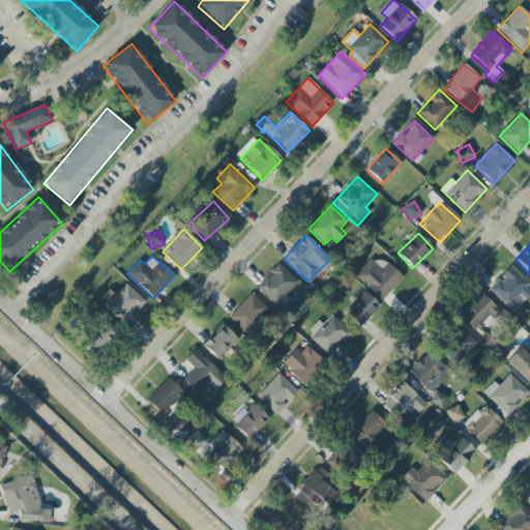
[(387,263),(381,269),(370,259),(354,276),(381,301),(403,277),(387,263)]
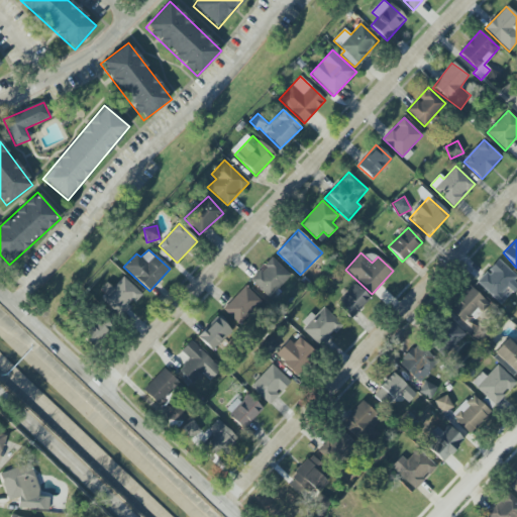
[(291,276),(272,257),(249,280),(269,298),(291,276)]
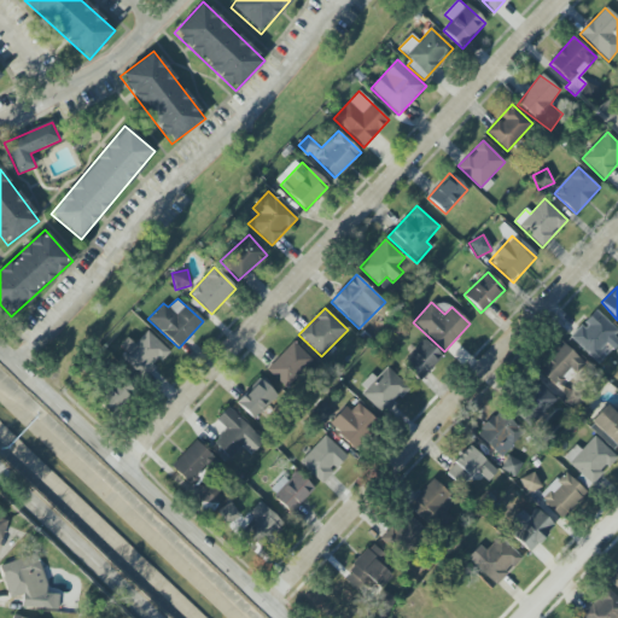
[(596,361),(617,337),(617,333),(594,312),(582,325),(570,337),(596,361)]
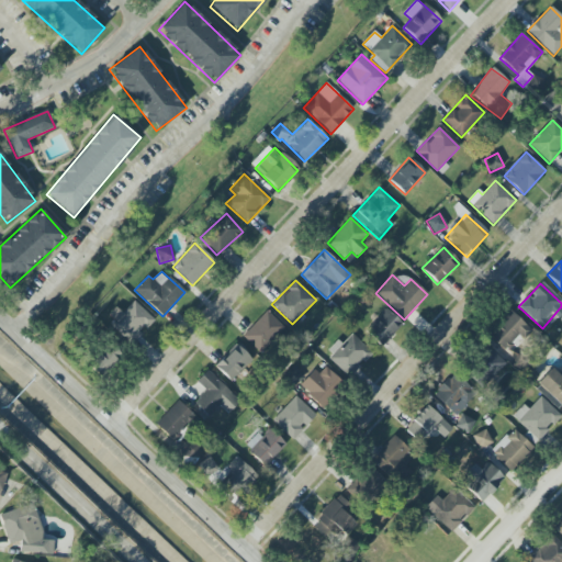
[(122,313),(115,307),(104,318),(132,344),(154,319),(134,301),(122,313)]
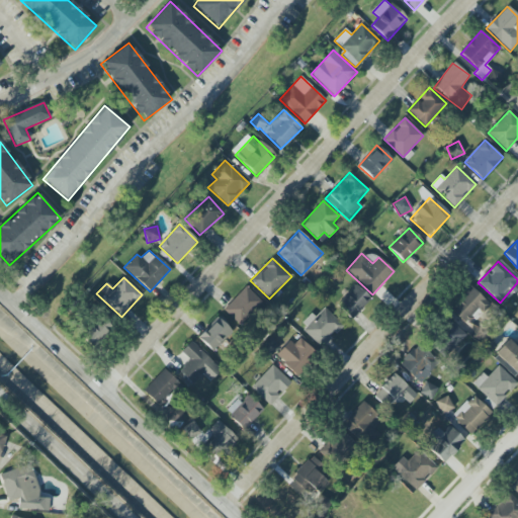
[(351,319),(370,298),(355,284),(336,305),(351,319)]
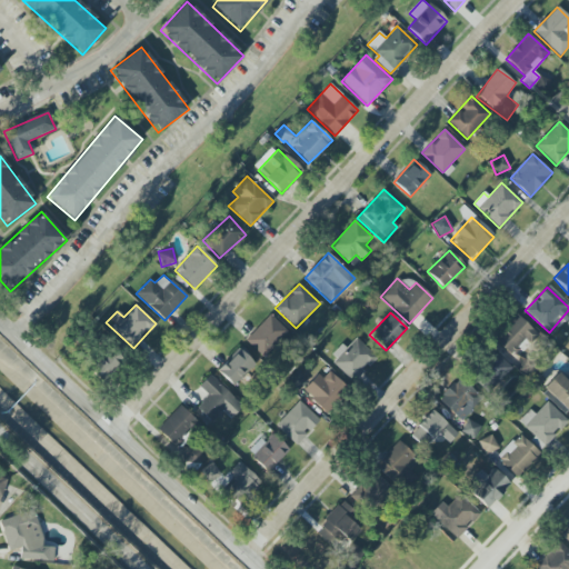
[(246,341),(263,358),(288,331),(269,315),(246,341)]
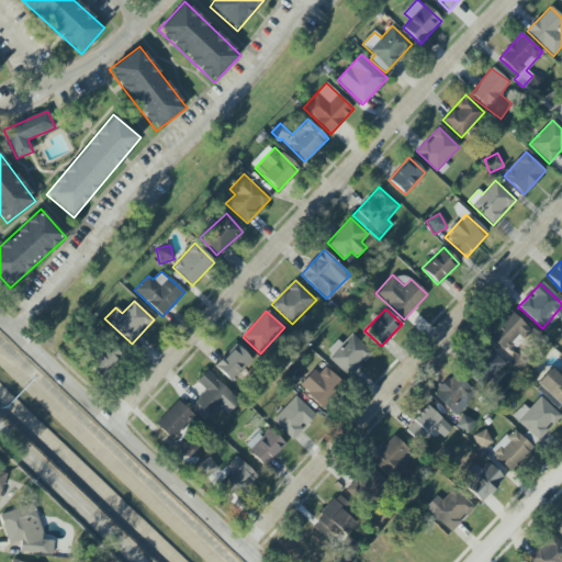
[(489,334),(505,352),(515,343),(514,341),(519,337),(523,340),(531,332),(513,312),(489,334)]
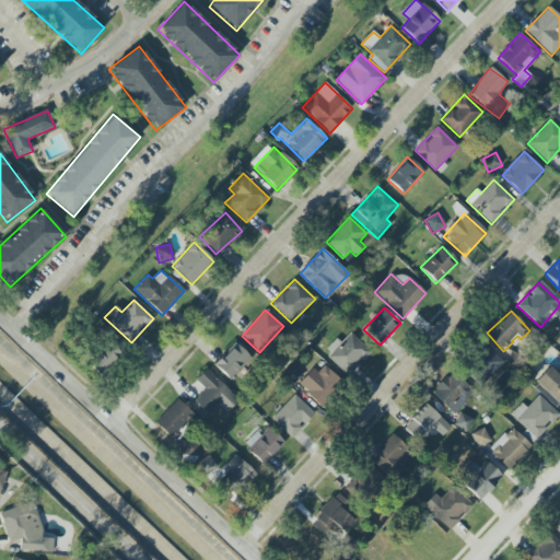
[(348,376),(371,352),(350,333),(340,343),(338,340),(325,356),(348,376)]
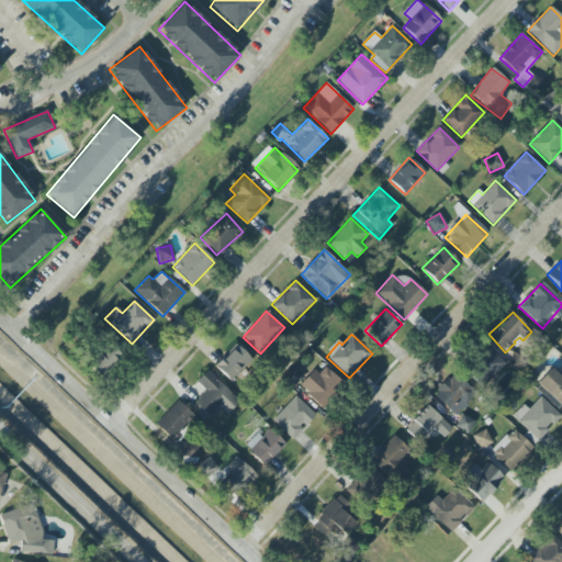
[(102,377),(123,357),(109,343),(88,362),(102,377)]
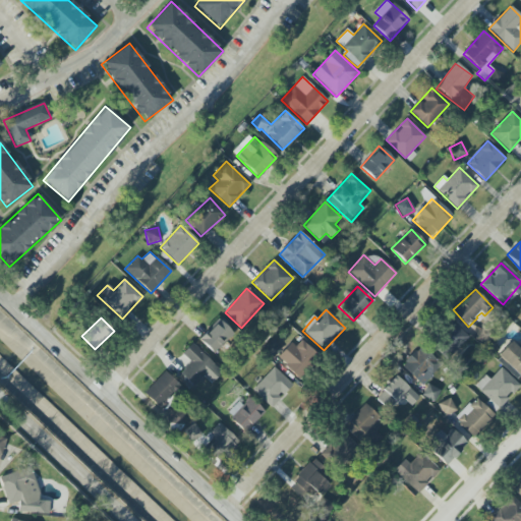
[(213,353),(234,334),(220,319),(198,338),(213,353)]
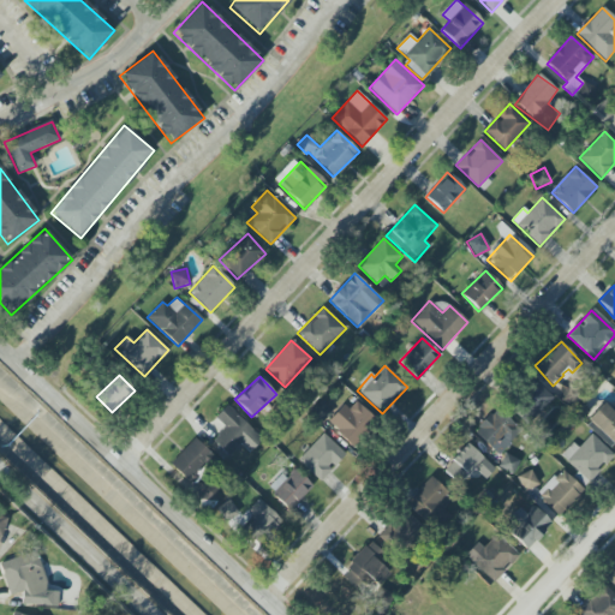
[(509,408),(529,424),(553,395),(533,380),(509,408)]
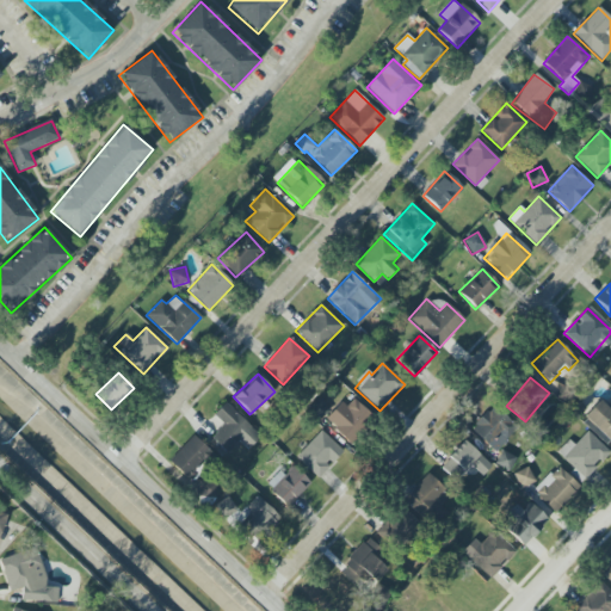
[(326,421),(350,444),(374,418),(350,395),(326,421)]
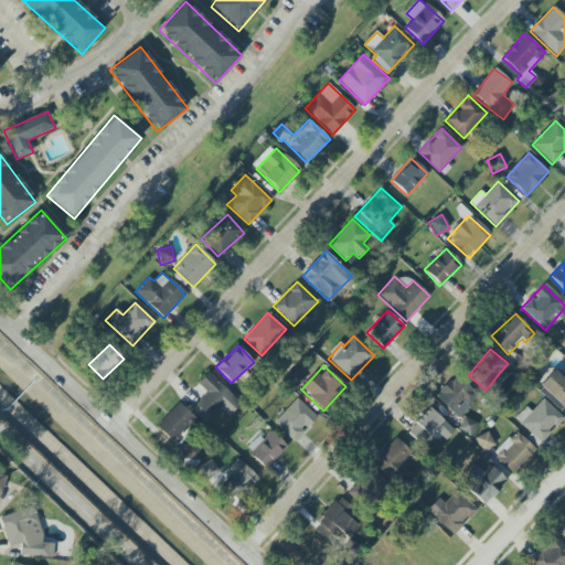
[(564,377),(564,380),(554,370),(540,385),(564,408),(564,377)]
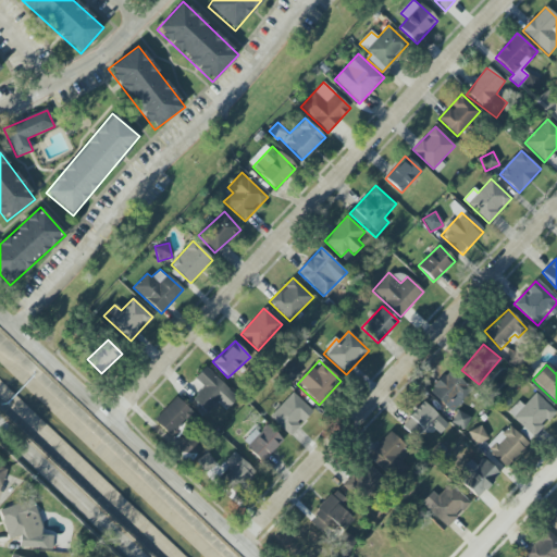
[(195,379),(203,387),(193,399),(207,413),(218,403),(226,410),(238,398),(206,367),(195,379)]
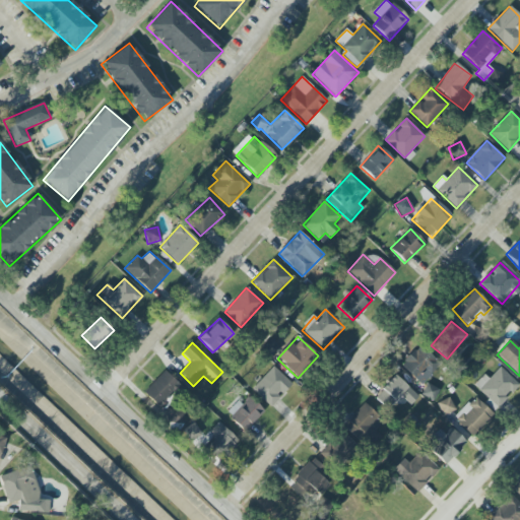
[(419,384),(440,366),(421,345),(401,364),(419,384)]
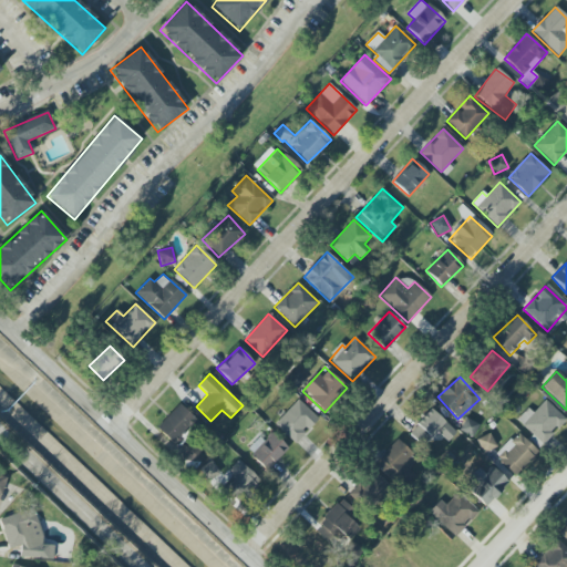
[(275,424),(296,444),(319,419),(298,400),(275,424)]
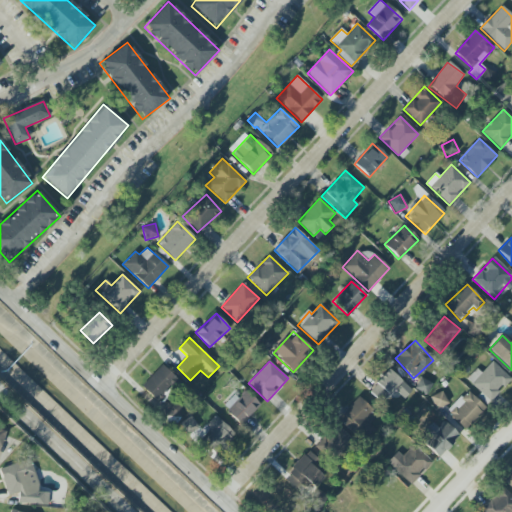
[(465,381),(489,403),(511,379),(492,361),(481,373),(477,369),(465,381)]
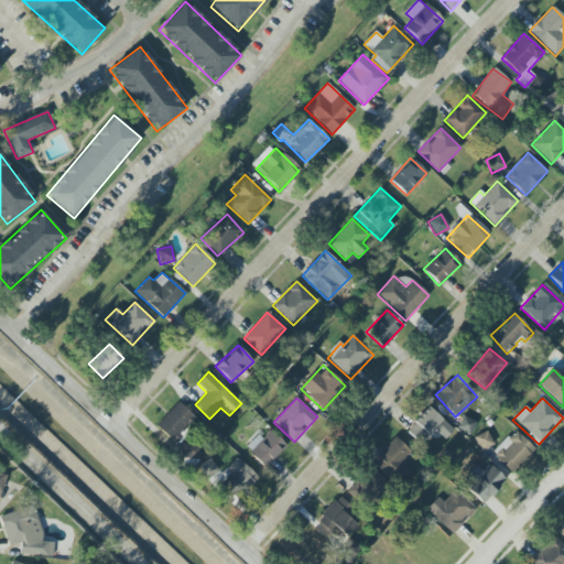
[(454,430),(429,407),(405,432),(420,444),(434,429),(445,440),(454,430)]
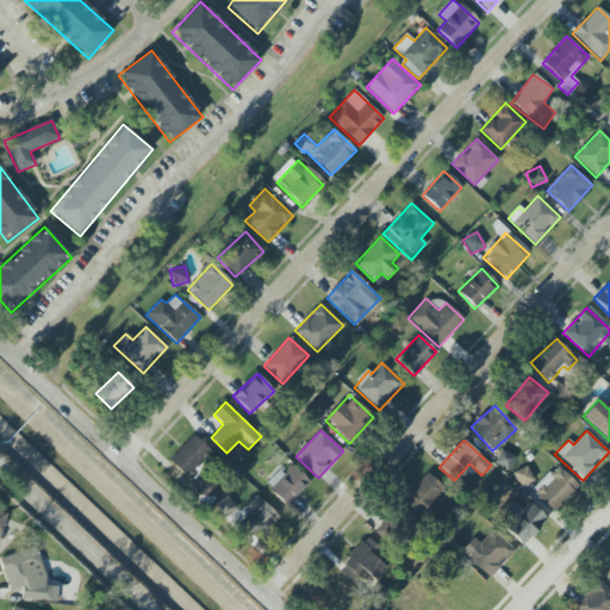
[(168,460),(188,479),(212,454),(200,443),(193,449),(186,442),(168,460)]
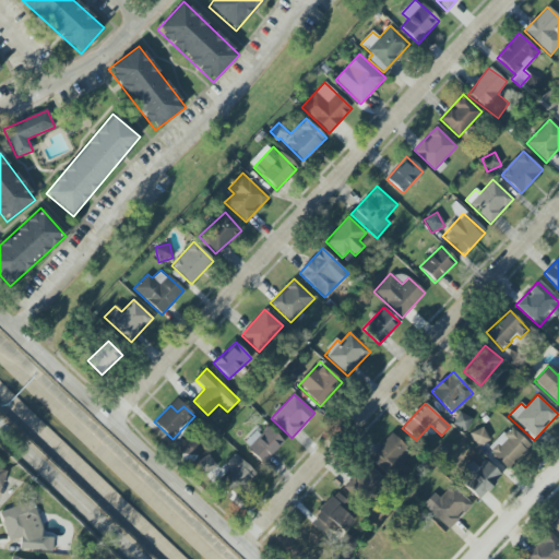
[(242,444),(264,464),(284,442),(266,426),(259,435),(256,431),(242,444)]
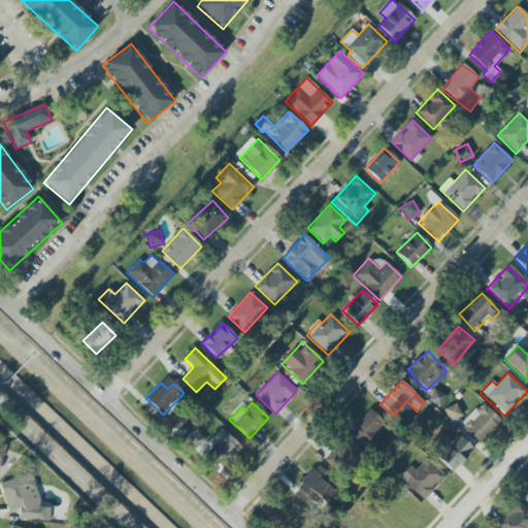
[(452,422),(462,416),(455,403),(444,410),(452,422)]
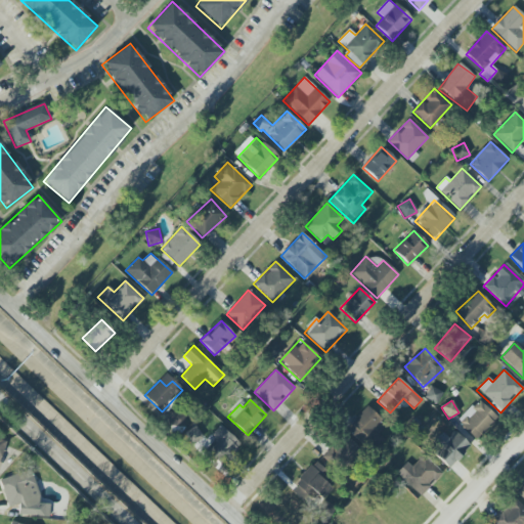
[(497,418),(479,401),(459,425),(476,440),(497,418)]
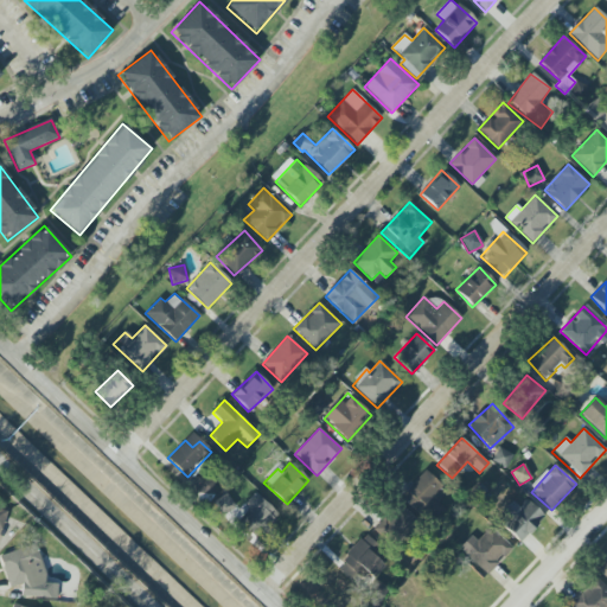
[(432,508),(447,493),(428,472),(401,497),(417,513),(428,503),(432,508)]
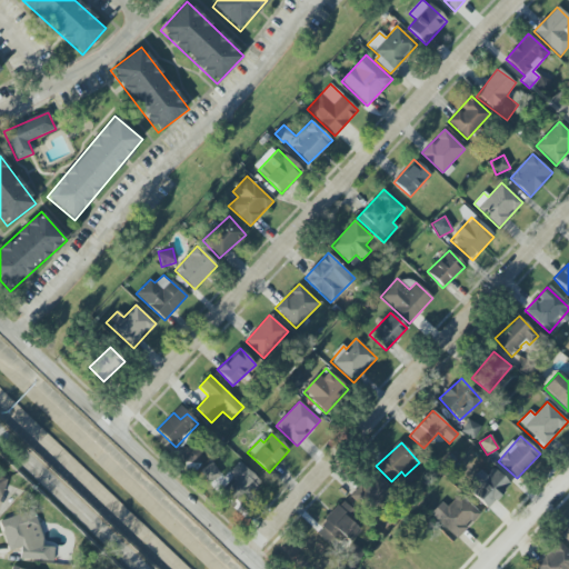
[(183,460),(199,466),(203,452),(189,447),(183,460)]
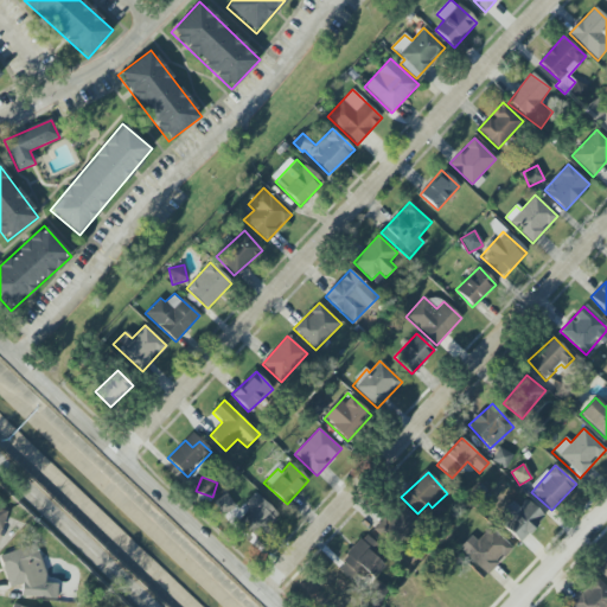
[(225,492),(212,504),(240,535),(246,529),(254,537),(278,516),(256,492),(240,508),(225,492)]
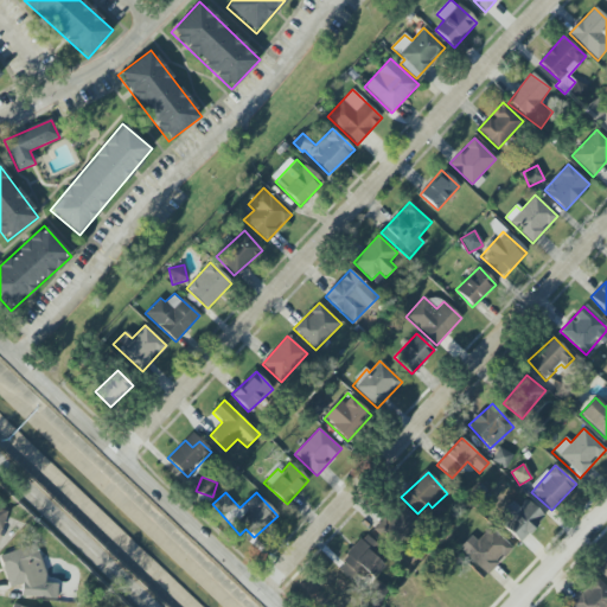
[(544,517),(526,500),(503,526),(519,543),(544,517)]
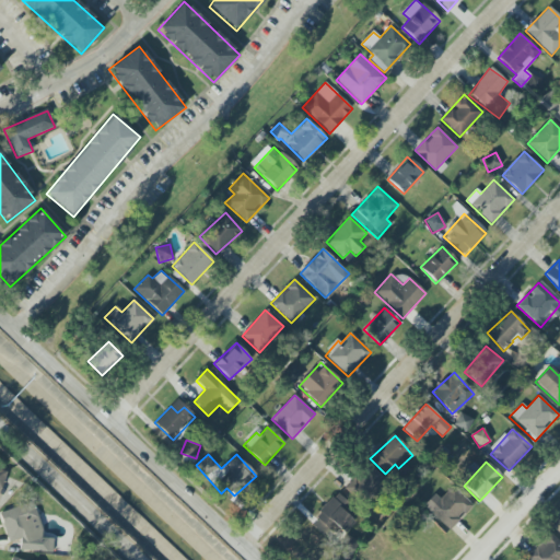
[(383,487),(371,468),(346,485),(357,502),(383,487)]
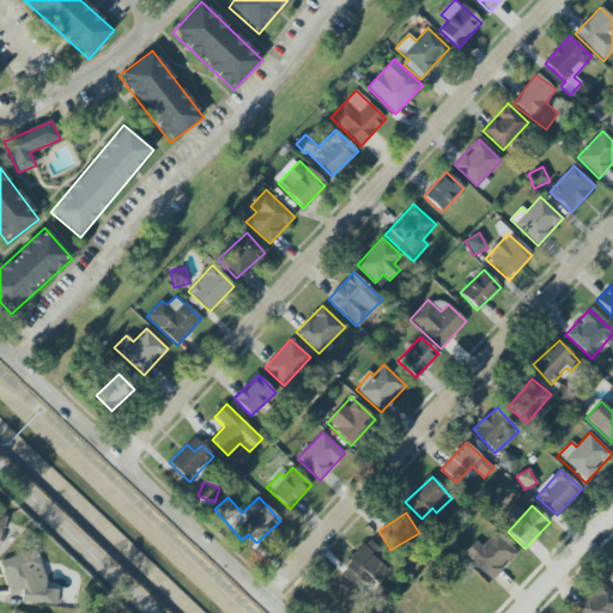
[(517,554),(496,533),(481,546),(477,541),(463,553),(490,581),(517,554)]
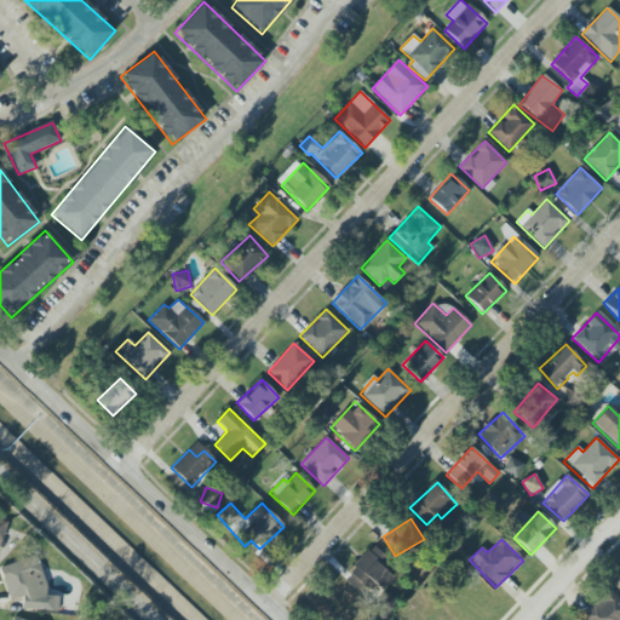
[(343,578),(360,595),(366,587),(374,596),(391,578),(374,561),(382,554),(374,547),(343,578)]
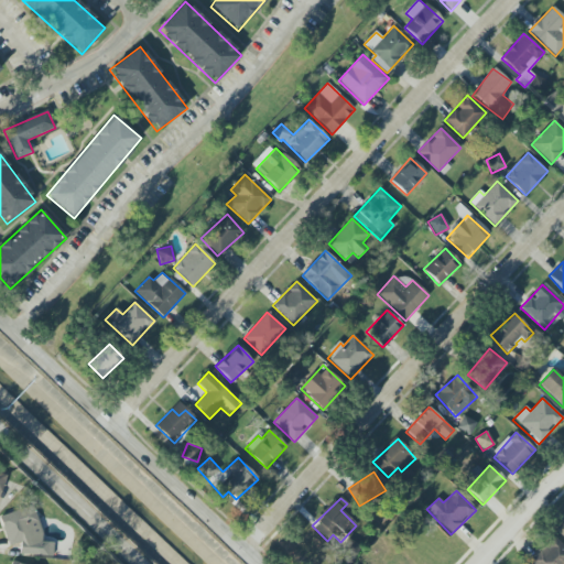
[(0,521),(9,546),(20,542),(20,554),(53,556),(54,542),(43,542),(43,535),(32,506),(0,516),(0,521)]
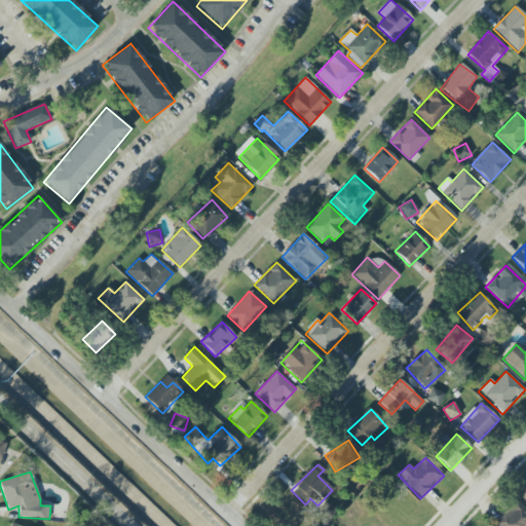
[(525,525),(525,509),(517,500),(494,524),(496,525),(525,525)]
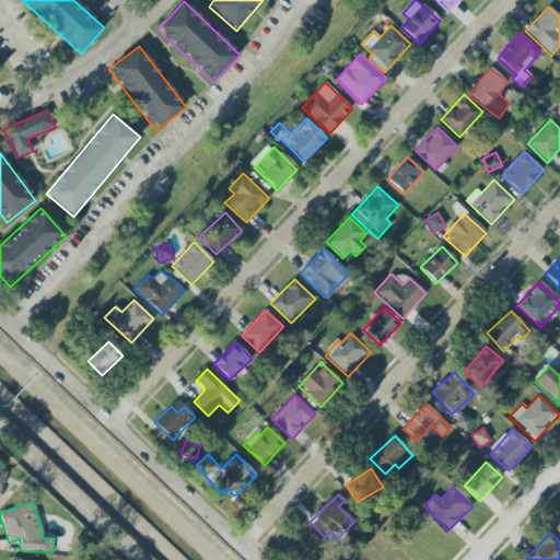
All buildings are outlined.
